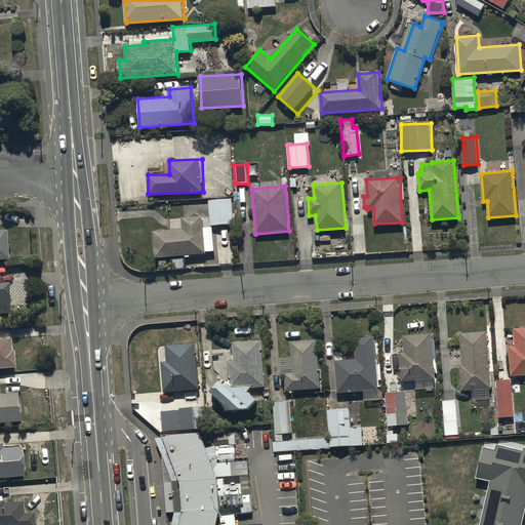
[(231,199),(209,201),(211,226),(234,224),(231,199)]
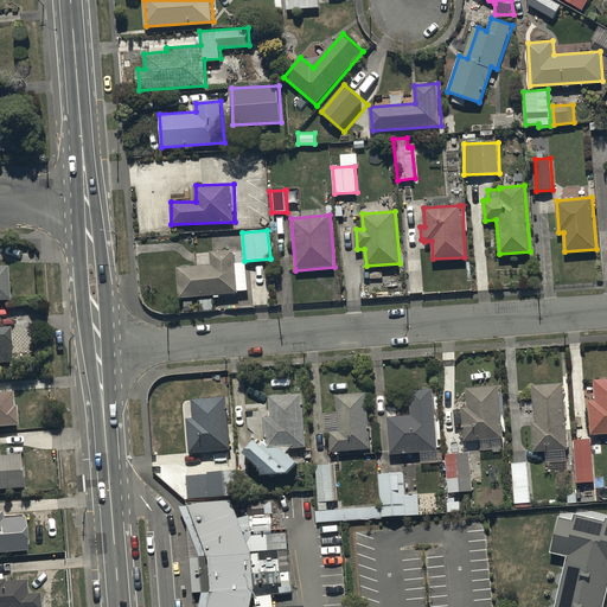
[(178,267),(180,298),(238,293),(238,291),(248,289),(246,263),(235,263),(234,249),(211,251),(212,264),(178,267)]
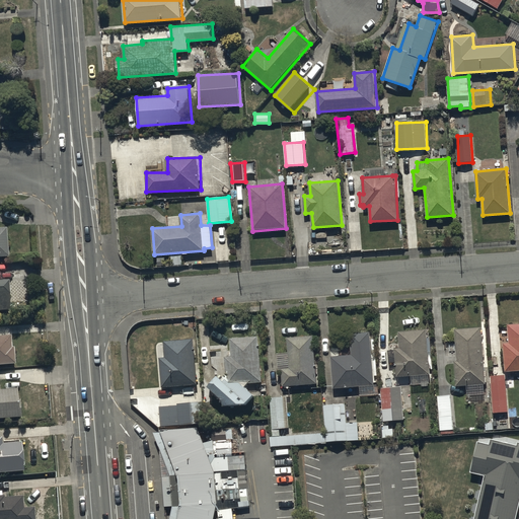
[(0,256),(9,256),(7,228),(0,228),(0,256)]
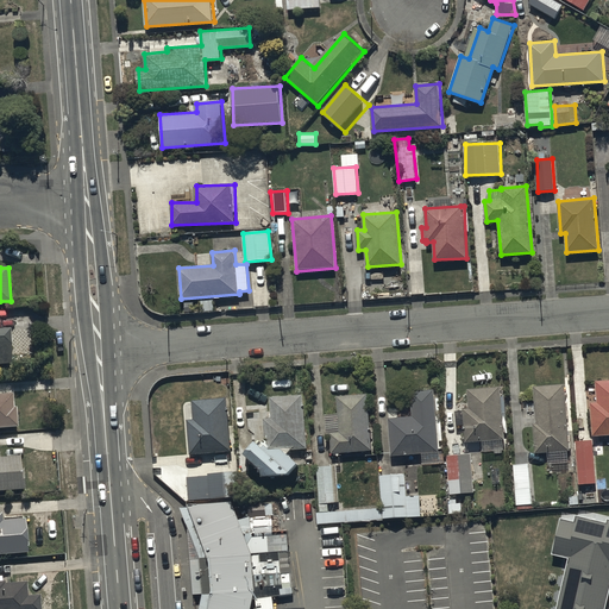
[(0,330),(0,364),(12,364),(8,330),(0,330)]
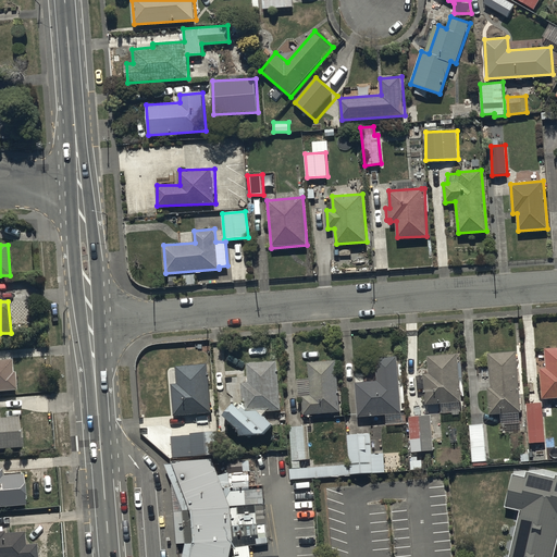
[(543,399),(556,397),(556,347),(545,349),(546,368),(541,368),(543,399)]
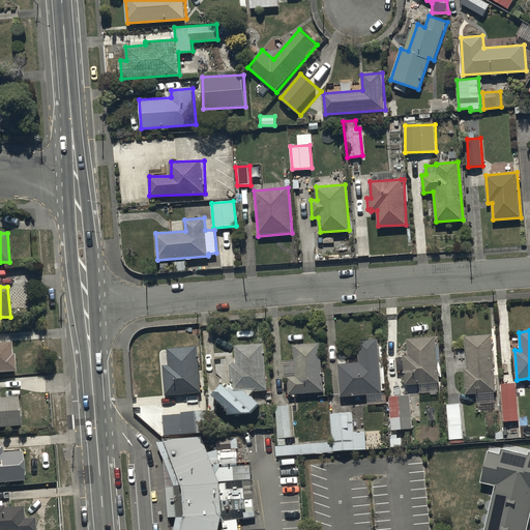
[(496,392),(492,334),(465,336),(468,369),(464,369),(466,394),(496,392)]
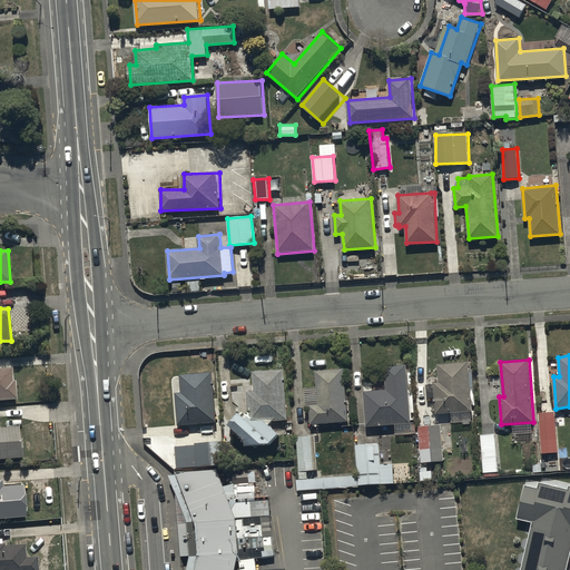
[(433,382),(433,384),(426,384),(428,399),(434,399),(435,414),(451,413),(452,423),(472,422),(469,362),(438,364),(439,382),(433,382)]
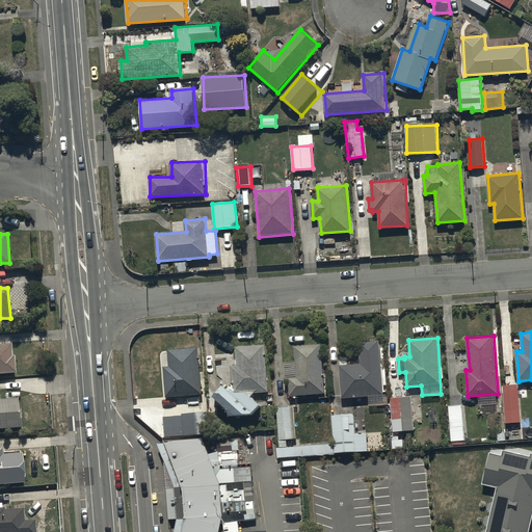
[(383,395),(380,341),(360,342),(361,364),(341,365),(343,398),(383,395)]
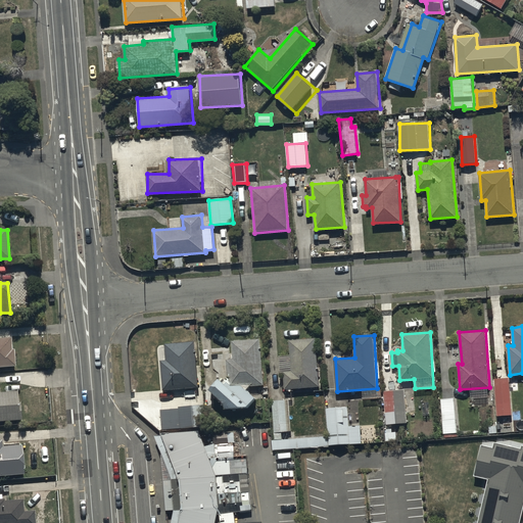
[(0,367),(15,366),(14,349),(11,349),(10,337),(0,338),(0,367)]
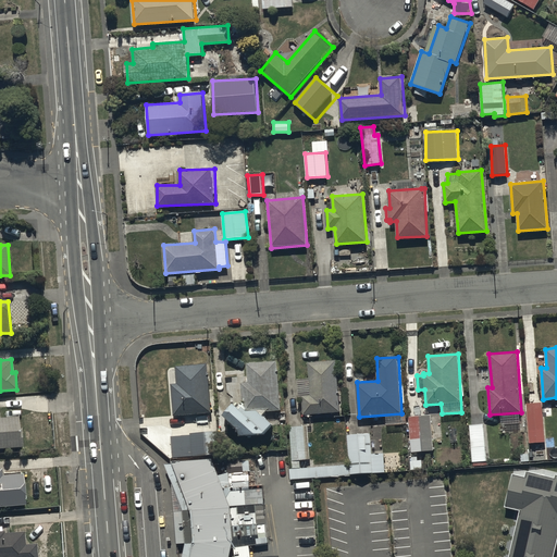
[(341,411),(336,360),(309,362),(311,395),(302,396),(305,415),(341,411)]
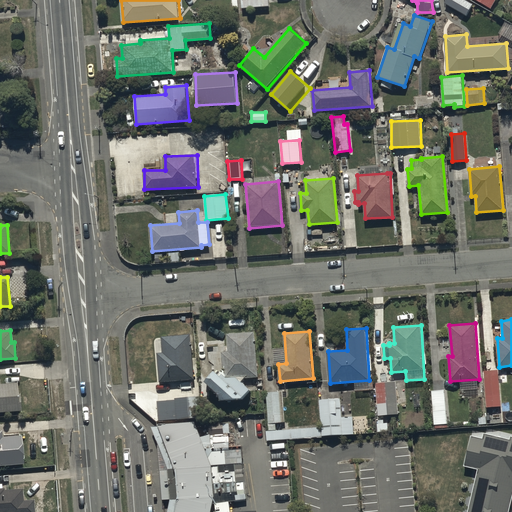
[(252,388),(243,380),(245,377),(259,377),(255,332),(227,334),(228,352),(222,352),(223,367),(225,367),(220,372),(218,370),(207,382),(225,399),(242,400),(252,388)]
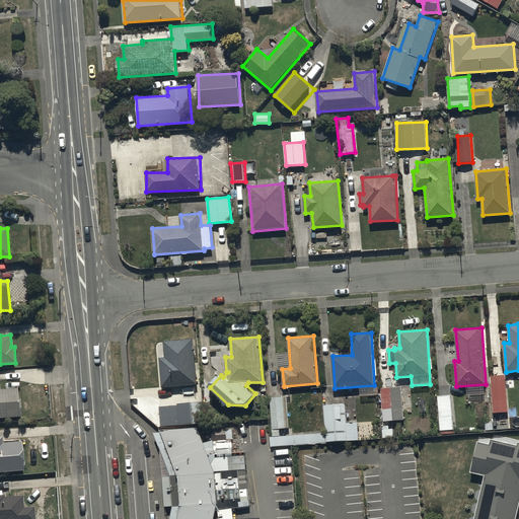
[(199,385),(195,339),(164,342),(166,357),(160,358),(162,387),(199,385)]
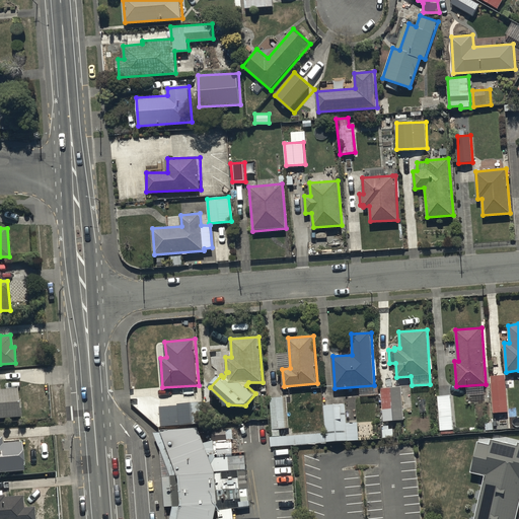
[(506,374),(490,375),(493,413),(508,412),(506,374)]
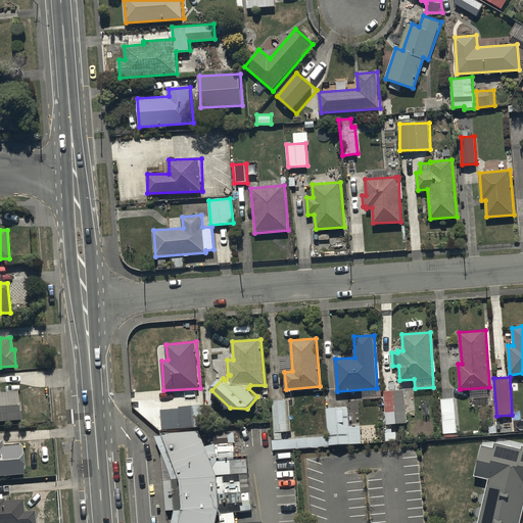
[(406,390),(383,391),(386,424),(408,423),(406,390)]
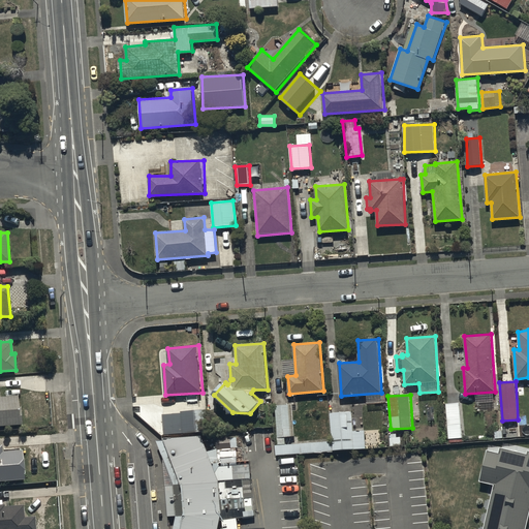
[(0,426),(21,425),(19,396),(0,397),(0,426)]
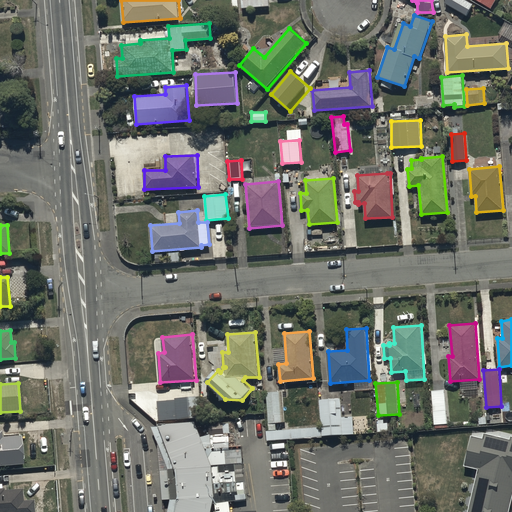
[(445,389),(432,389),(435,429),(448,428),(445,389)]
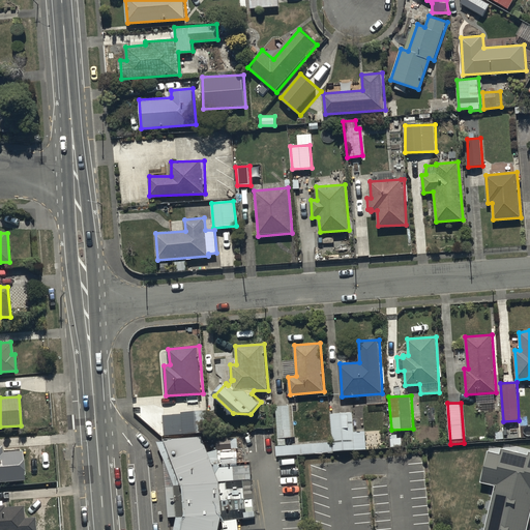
[(294,405),(275,407),(278,445),(275,445),(276,457),(332,452),(331,442),(288,446),(287,438),(296,438),(294,405)]
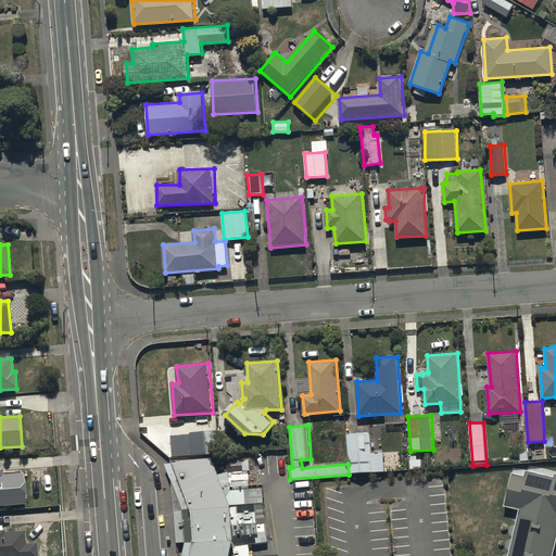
[(172,436),(173,457),(220,454),(219,430),(191,432),(191,434),(172,436)]
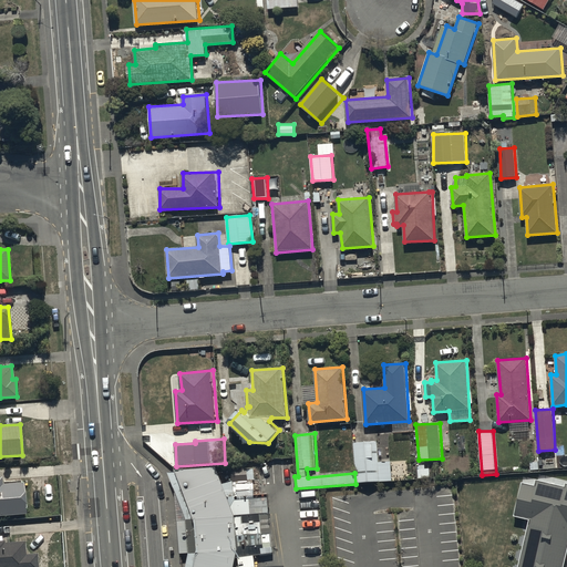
[(379,441),(356,442),(359,484),(392,481),(390,462),(380,462),(379,441)]
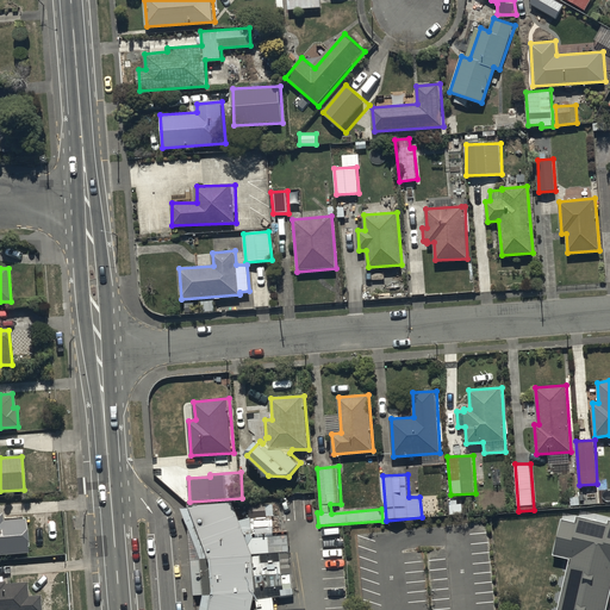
[(241,526),(232,506),(191,510),(198,530),(211,561),(216,598),(212,609),(253,609),(255,602),(294,598),(288,539),(248,543),(241,526)]
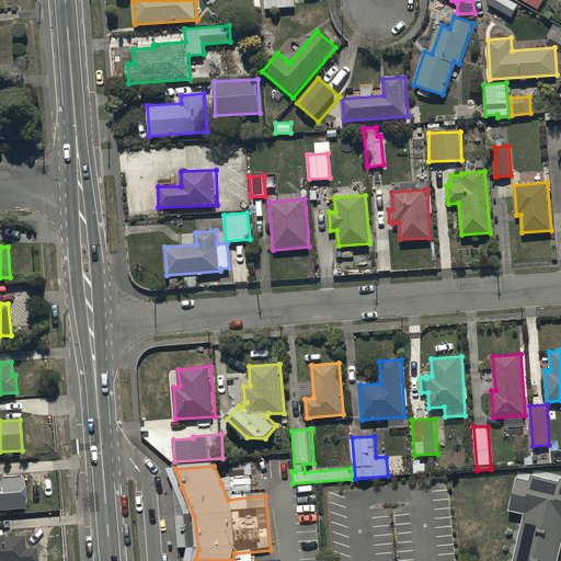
[(1,473),(0,472),(0,510),(25,507),(23,479),(1,480),(1,473)]
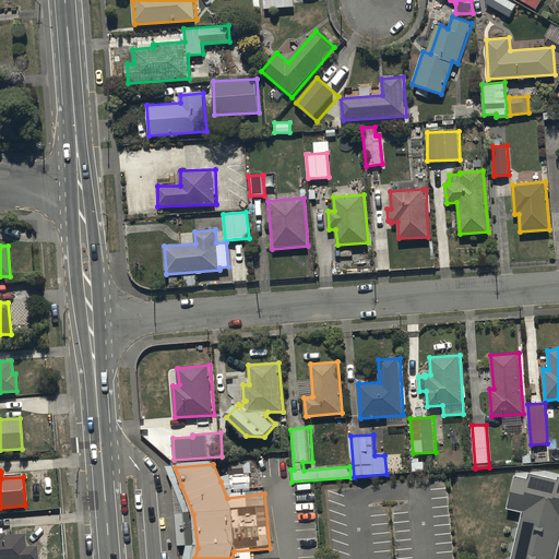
[(557,558),(558,551),(558,479),(558,484),(530,476),(528,482),(515,479),(508,511),(524,515),(513,558),(557,558)]
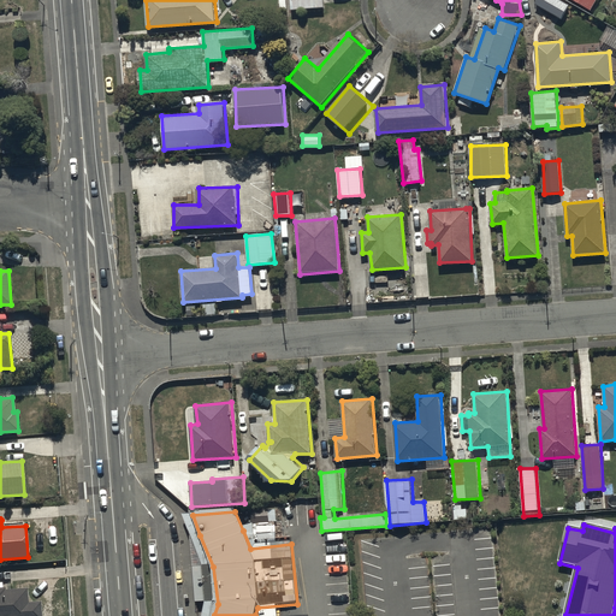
[(0,615),(42,615),(41,605),(29,605),(28,592),(6,594),(6,591),(0,591),(0,615)]
